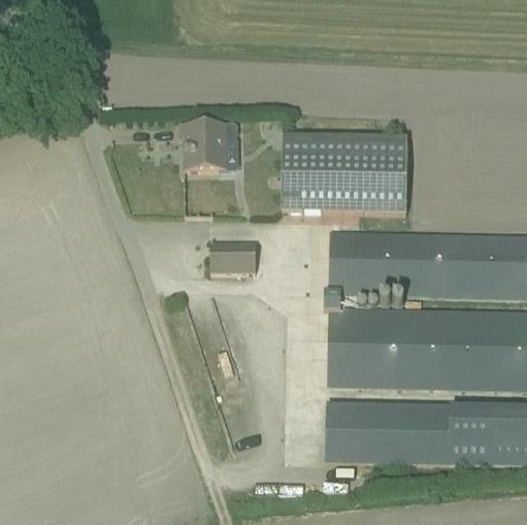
[(182,176),(238,178),(240,132),(184,130),(182,176)]
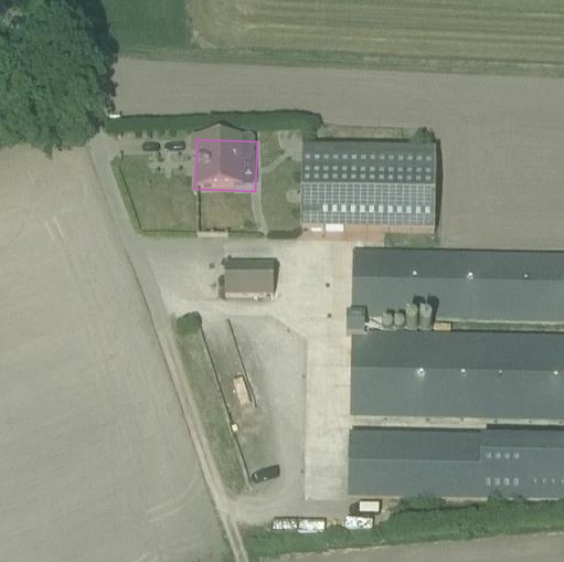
[(431,142),(301,139),(299,224),(428,228),(431,142)]
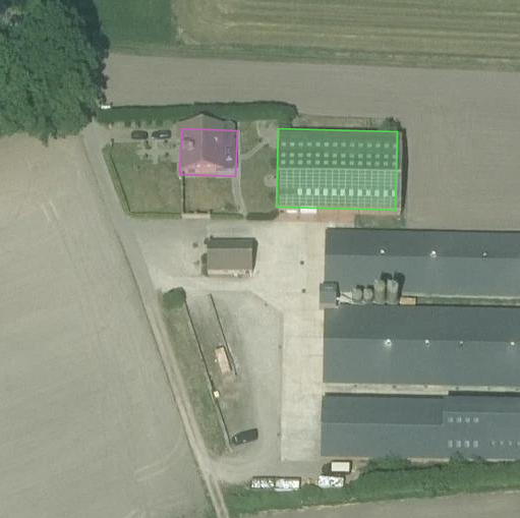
[(519,230),(325,227),(324,287),(519,290),(519,230)]
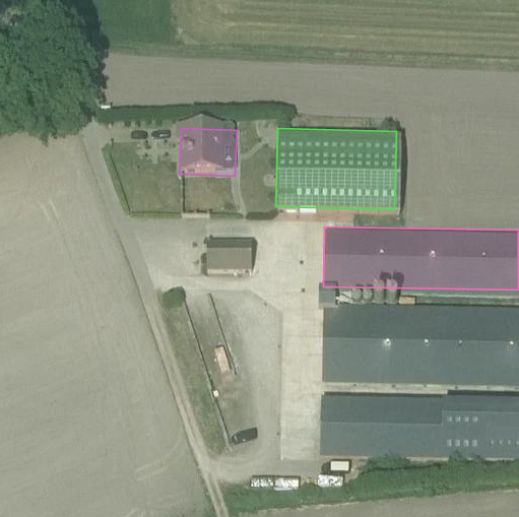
[(204,272),(249,272),(249,237),(205,237),(204,272)]
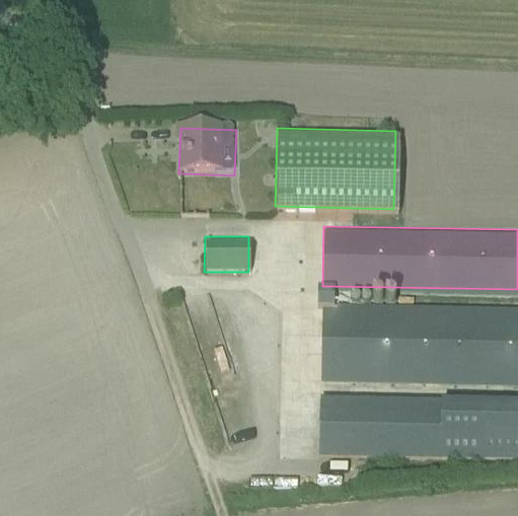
[(517,305),(322,304),(321,379),(517,380),(517,305)]
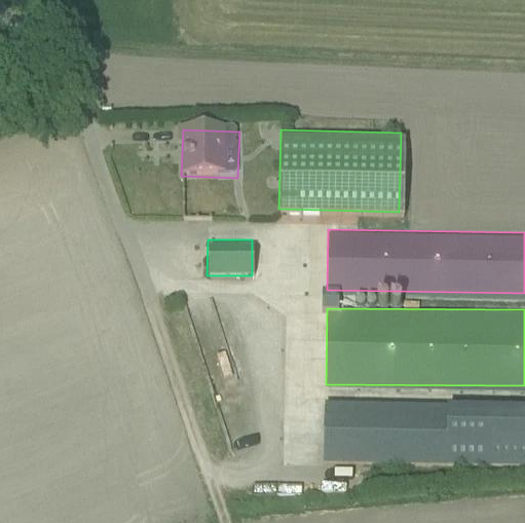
[(524,400),(325,396),(324,459),(524,462),(524,400)]
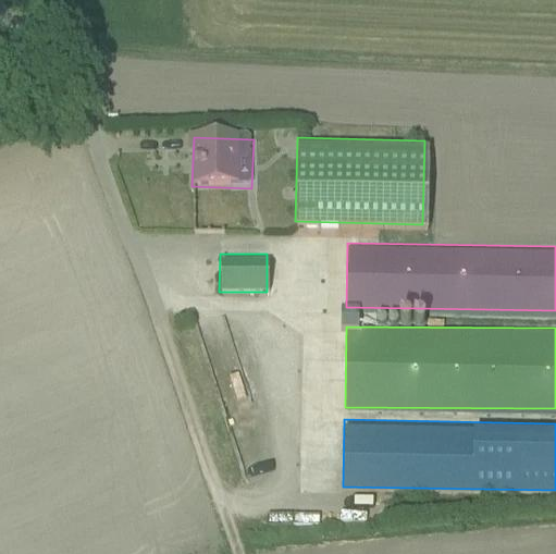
All buildings are outlined.
